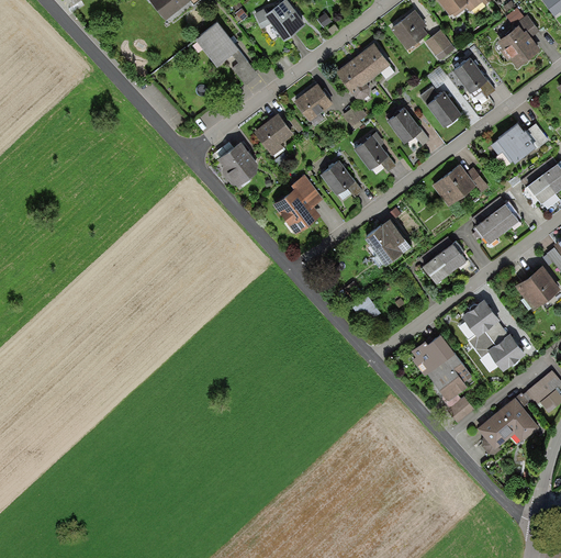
[(149,0),(166,19),(188,0),(149,0)]
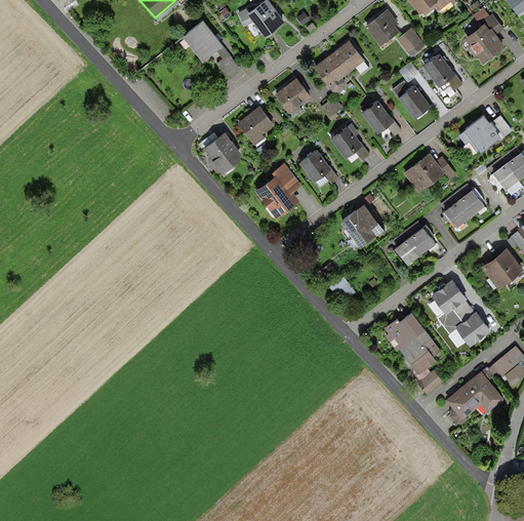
[(244,28),(253,23),(265,37),(285,22),(268,0),(263,0),(247,12),(245,10),(237,14),(244,28)]
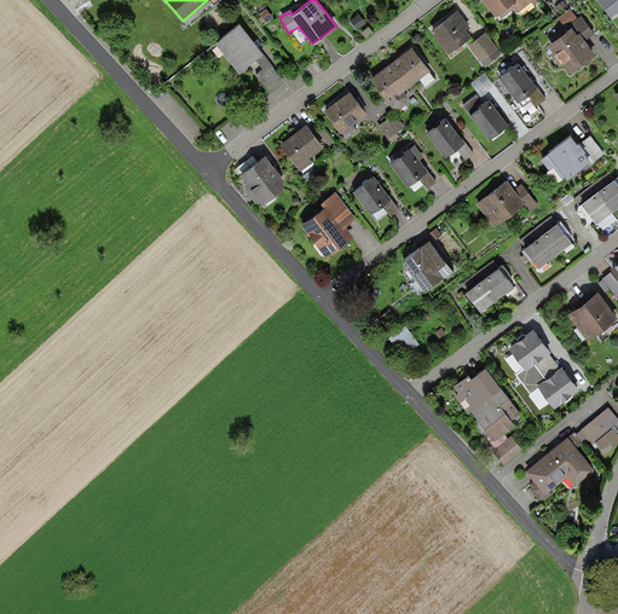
[(480,0),(495,18),(497,17),(500,19),(513,10),(517,16),(531,5),(532,7),(541,1),(539,0),(480,0)]
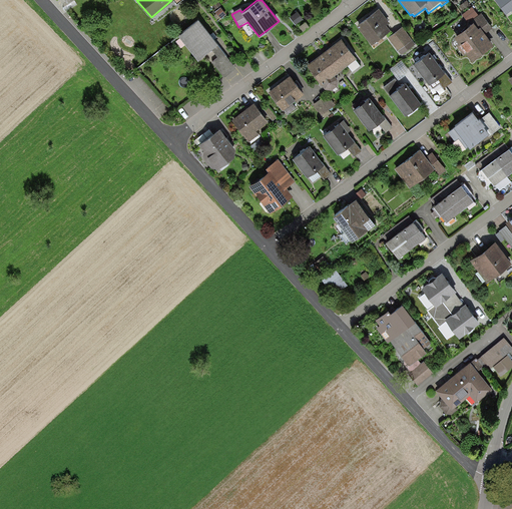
[(511,0),(492,0),(501,12),(502,11),(511,3),(511,0)]
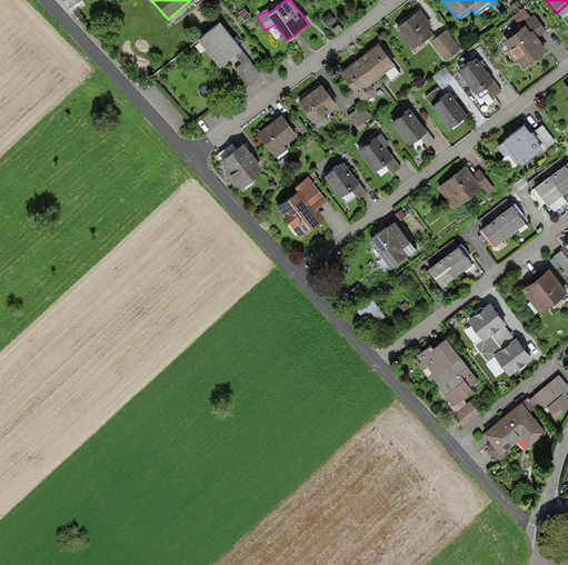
[(233,8),(239,15),(243,10),(246,9),(240,3),(233,8)]
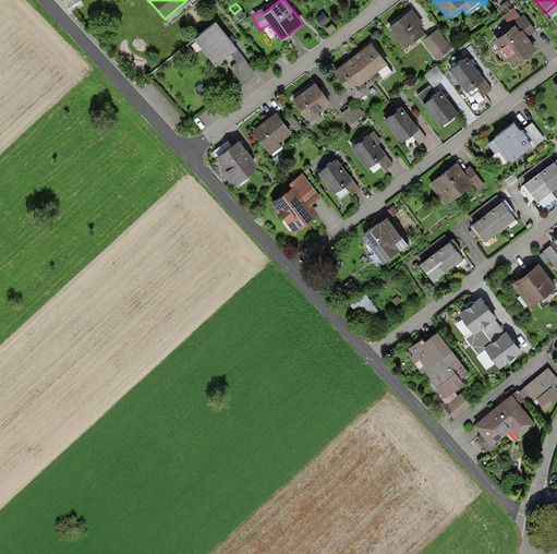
[(512,10),(507,3),(498,9),(504,16),(512,10)]
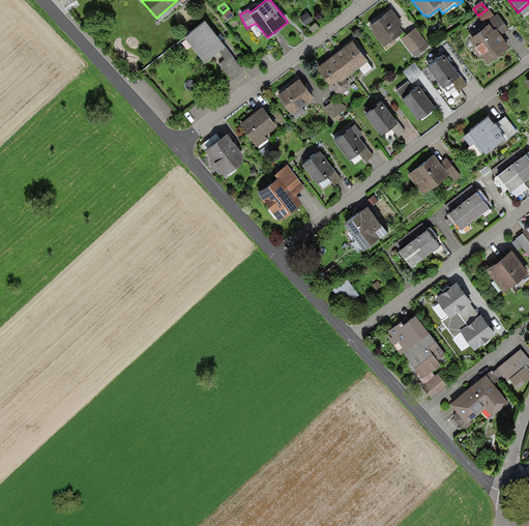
[(528,3),(519,11),(523,17),(528,12),(528,13),(528,3)]
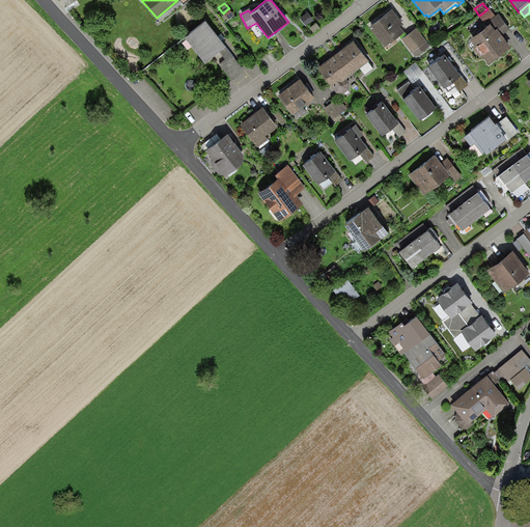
[(233,17),(227,9),(223,14),(222,15),(227,22),(233,17)]
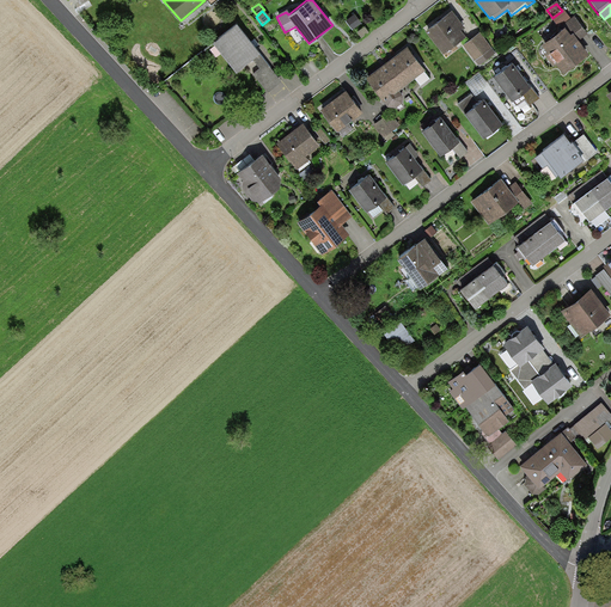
[(451,11),(425,31),(443,55),(465,37),(460,31),(464,29),(451,11)]
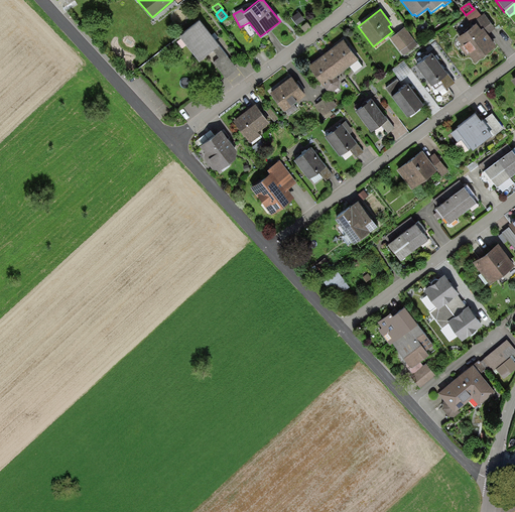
[(475,21),(481,17),(474,9),(466,15),(464,16),(471,26),(476,22),(475,21)]
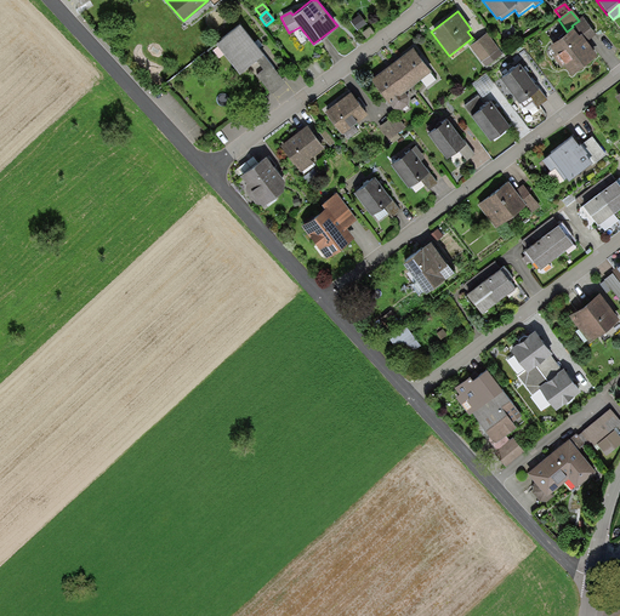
[(572,26),(573,27),(579,35),(581,33),(587,41),(596,35),(582,18),(579,21),(572,26)]
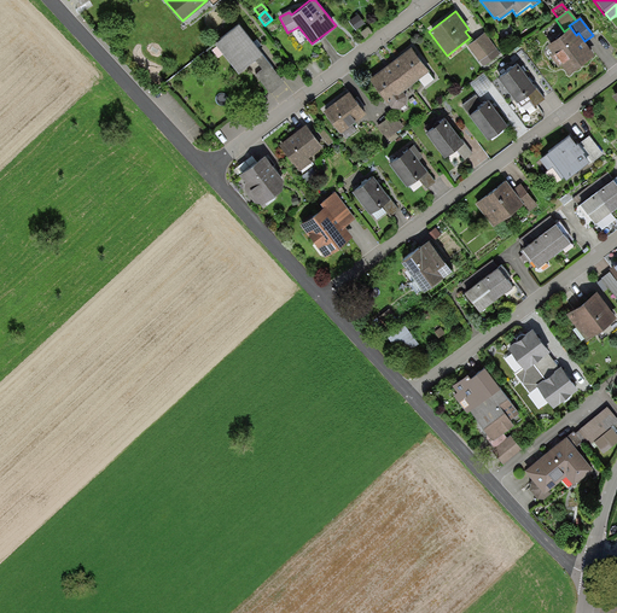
[(262,53),(238,23),(214,42),(238,71),(252,60),(260,54),(262,53)]
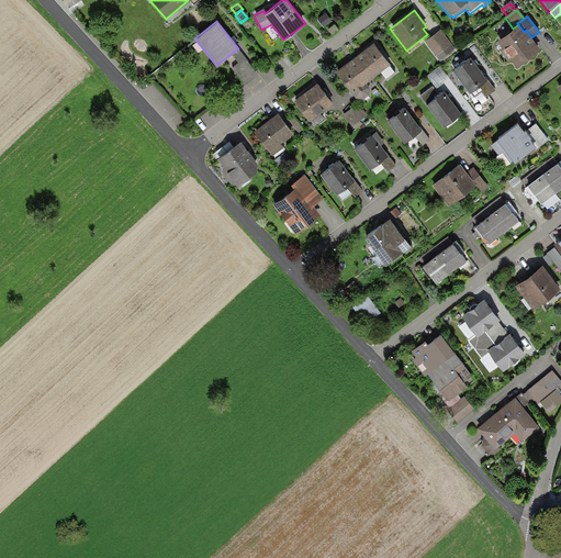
[(524,32),(518,24),(513,29),(496,41),(501,47),(497,49),(507,62),(511,59),(516,68),(540,51),(531,37),(526,30),(524,32)]
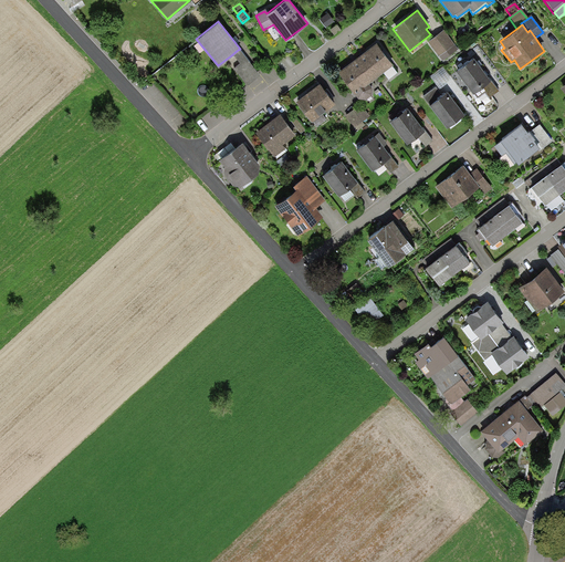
[(458,51),(443,32),(428,43),(442,63),(458,51)]
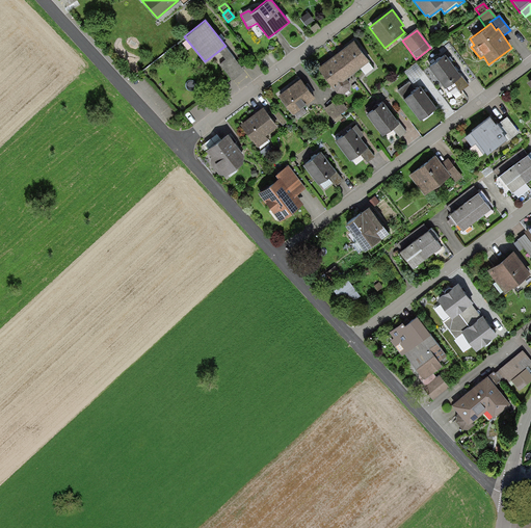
[(336,55),(351,75),(369,61),(353,41),(336,55)]
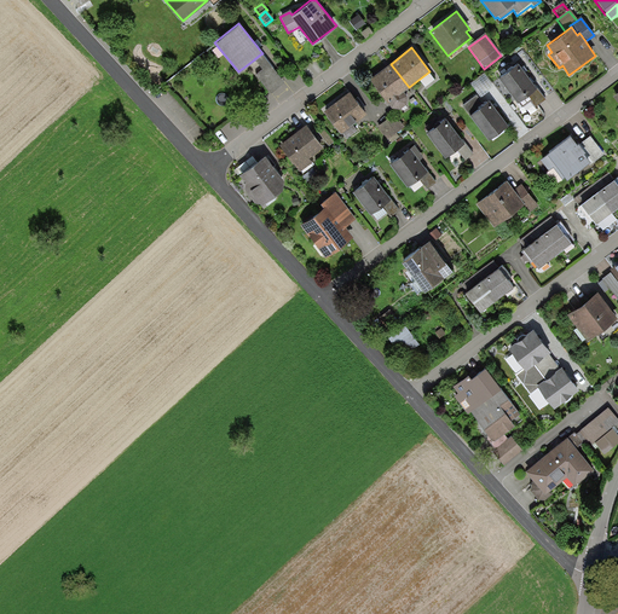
[(284,85),(260,54),(253,61),(263,71),(255,77),(270,96),(284,85)]
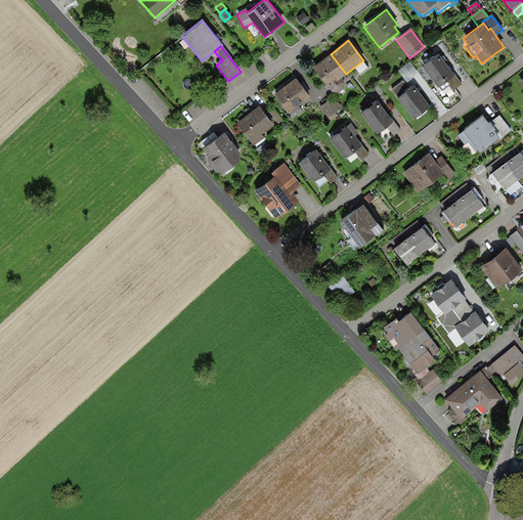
[(438,53),(422,66),(437,88),(446,82),(453,76),(438,53)]
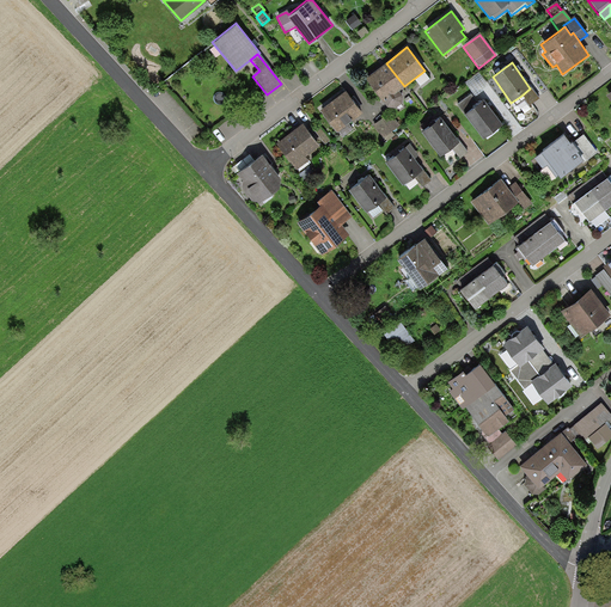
[(404,86),(386,63),(365,79),(382,100),(380,102),(388,109),(395,110),(401,105),(402,97),(398,91),(404,86)]
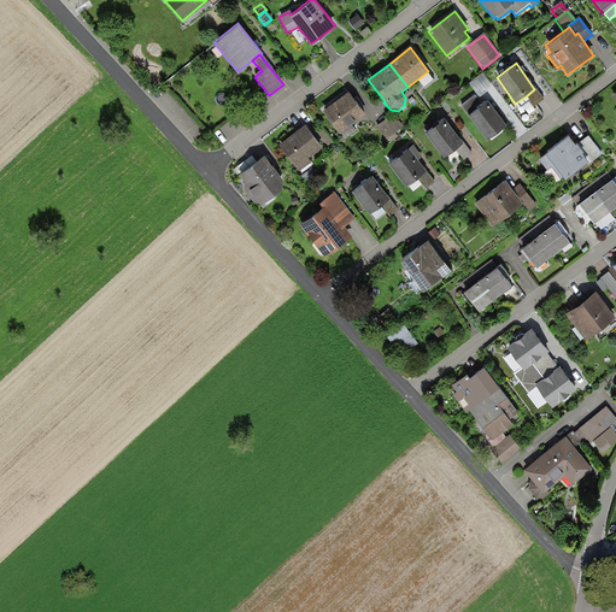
[(492,89),(482,76),(469,86),(479,99),(492,89)]
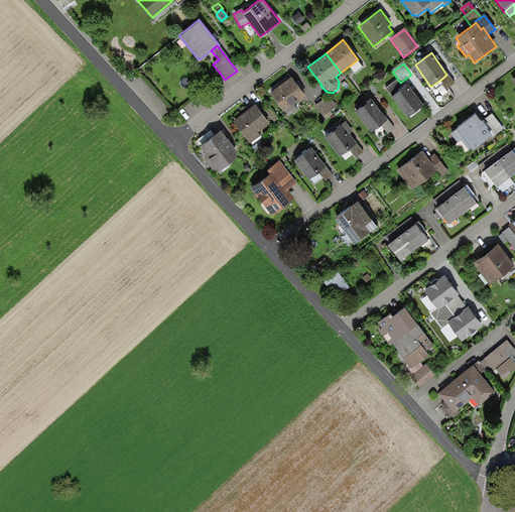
[(455,84),(446,75),(439,81),(441,84),(441,85),(445,91),(455,84)]
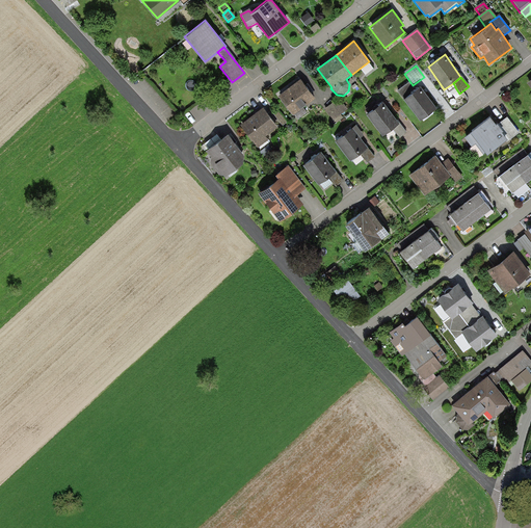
[(300,79),(277,96),(293,115),(302,108),(315,99),(300,79)]
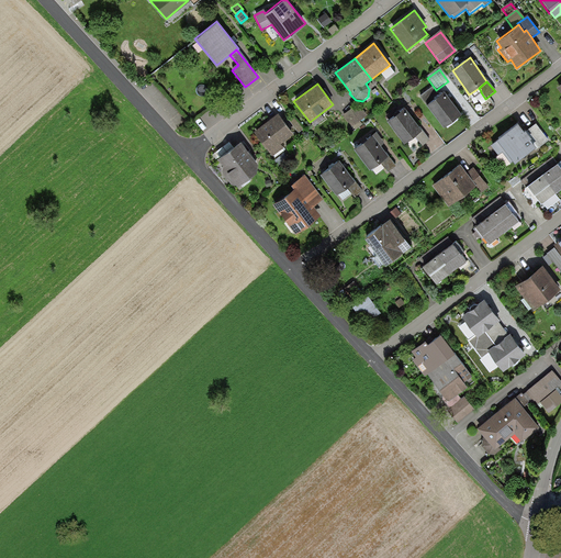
[(444,91),(425,105),(442,127),(461,114),(444,91)]
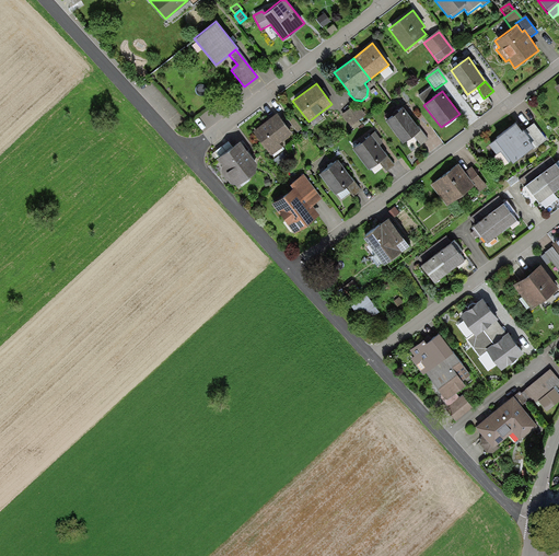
[(365,117),(356,105),(340,116),(350,128),(350,127),(353,130),(360,126),(358,123),(365,117)]
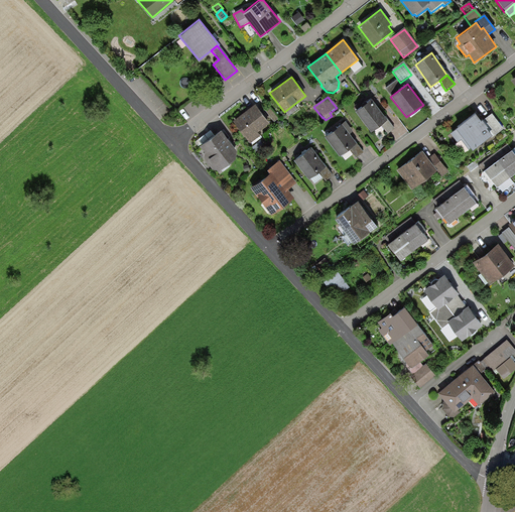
[(371,99),(354,111),(370,132),(380,126),(387,120),(371,99)]
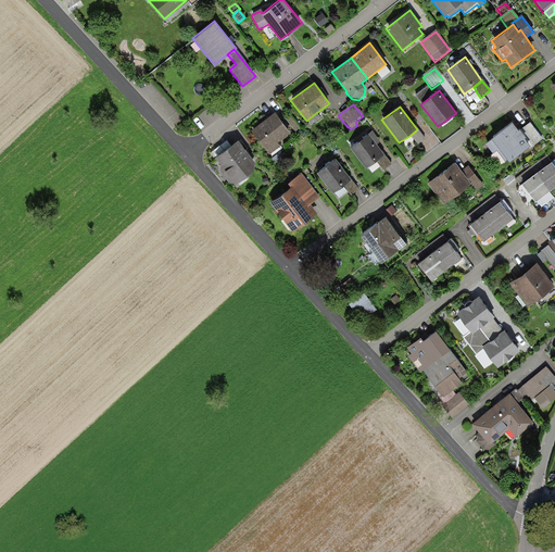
[(275,113),(251,129),(269,155),(280,148),(277,143),(290,135),(275,113)]
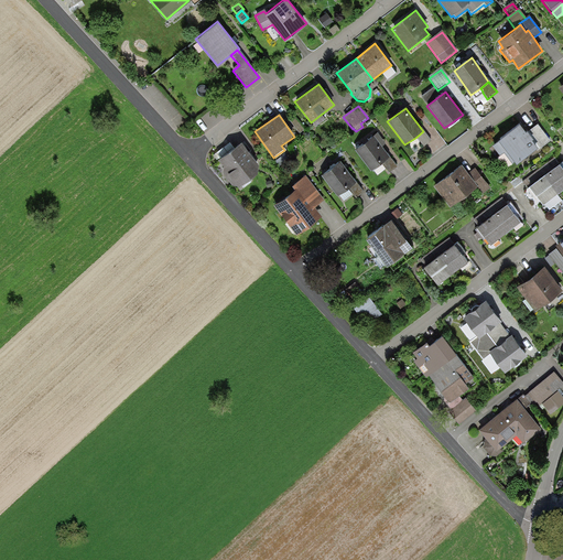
[(321,115),(311,122),(315,128),(325,121),(321,115)]
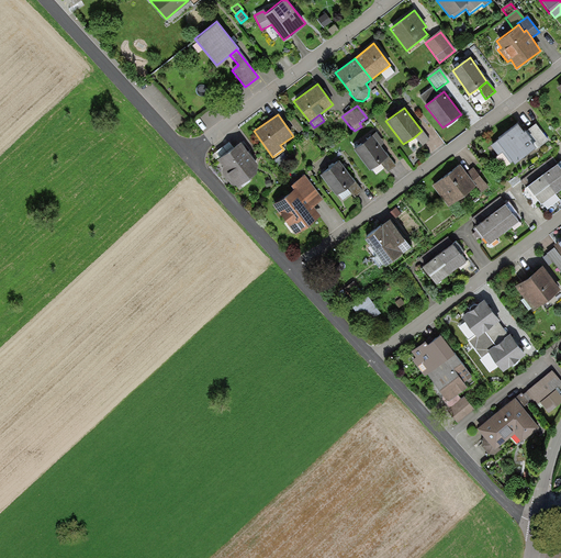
[(524,131),(517,122),(496,137),(498,141),(491,146),(498,157),(502,154),(509,164),(514,160),(515,162),(535,146),(529,138),(530,137),(525,130),(524,131)]
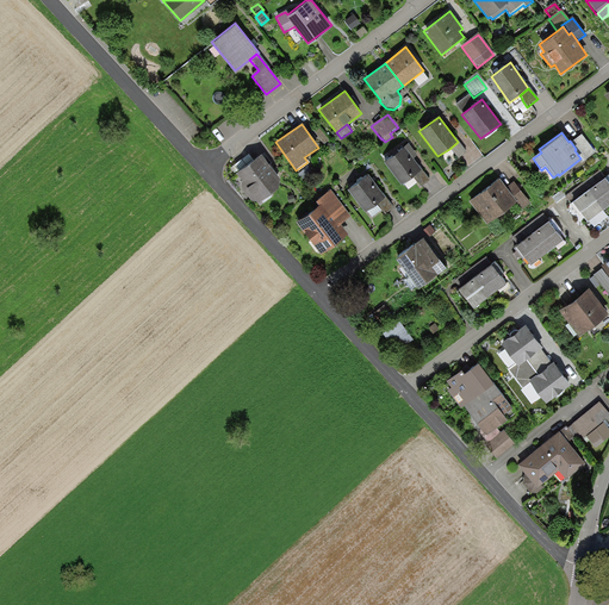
[(466,153),(458,142),(449,149),(458,160),(466,153)]
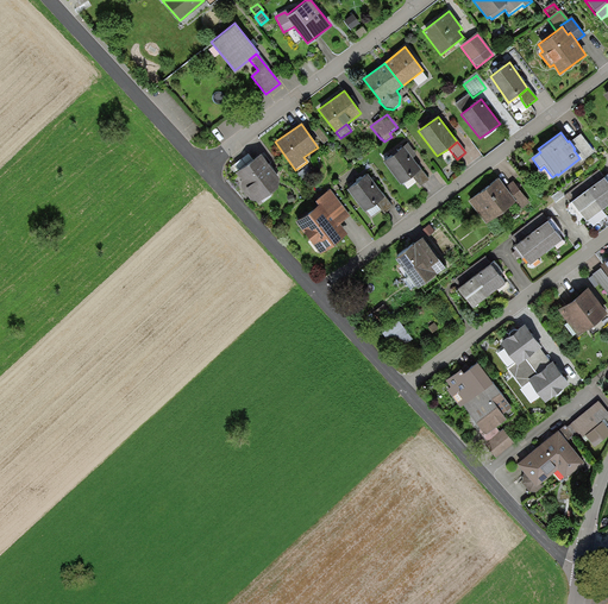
[(407,144),(382,163),(400,186),(412,176),(420,170),(412,159),(417,156),(407,144)]
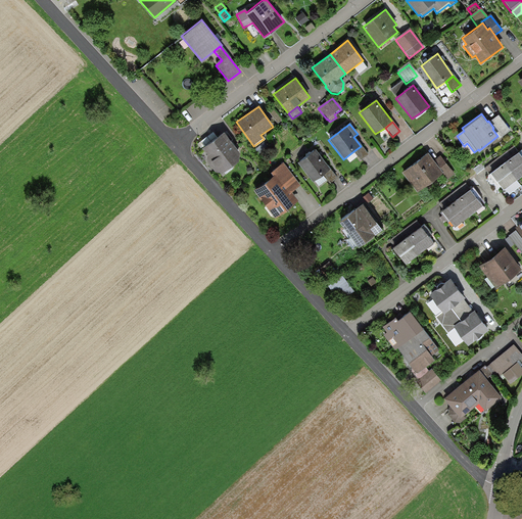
[(239,153),(223,132),(201,148),(206,155),(205,161),(215,174),(222,174),(238,161),(239,153)]
